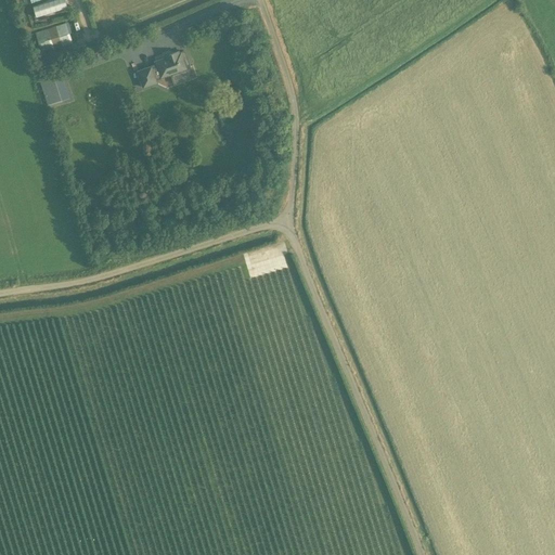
[(66,0),(51,0),(34,5),(37,16),(68,8),(66,0)]
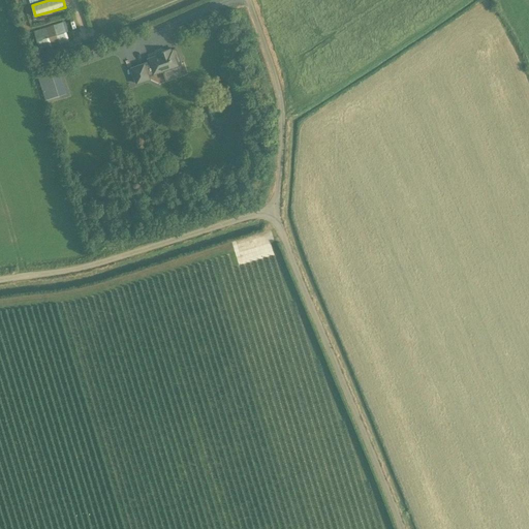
[(53,25),(33,32),(40,52),(45,65),(56,62),(52,48),(59,44),(53,25)]
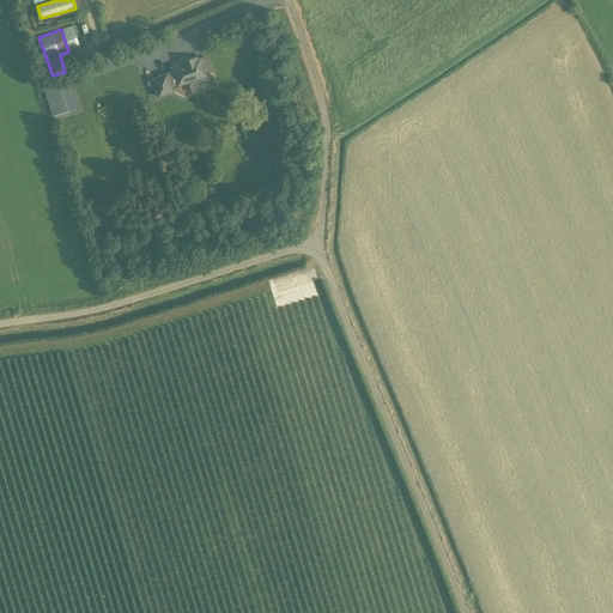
[(252,38),(240,41),(243,56),(256,53),(252,38)]
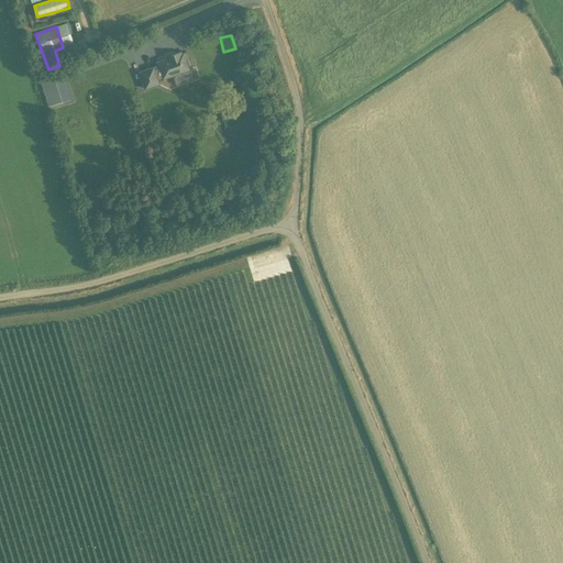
[(165,87),(197,76),(187,50),(156,59),(159,69),(158,69),(165,87)]
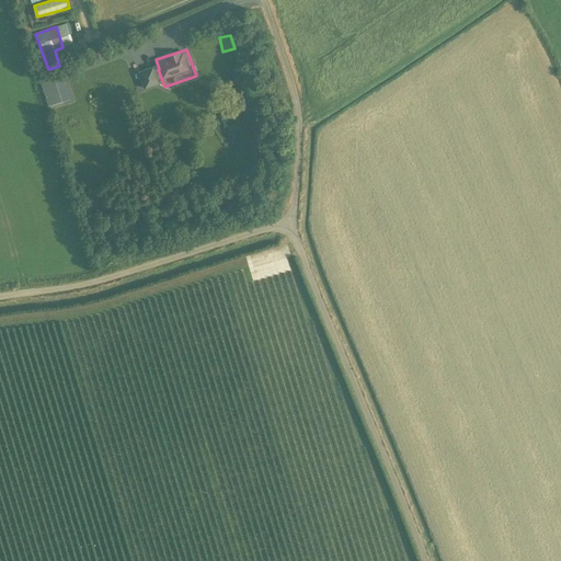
[(145,89),(159,83),(152,66),(138,70),(145,89)]
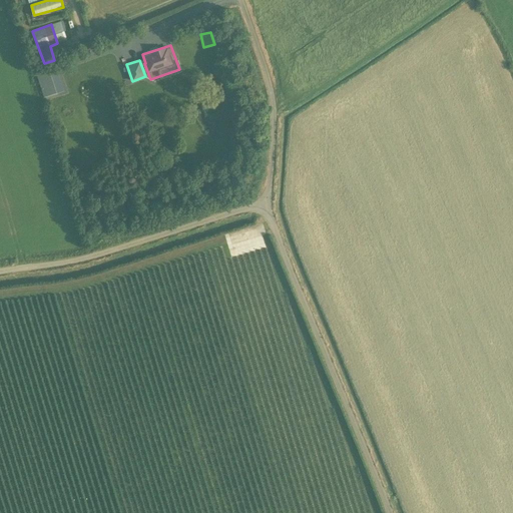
[(48,95),(57,92),(50,71),(40,75),(48,95)]
